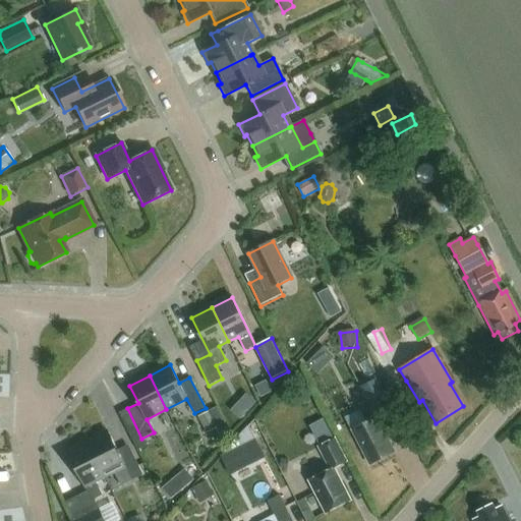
[(374,415),(387,409),(371,379),(359,386),(368,403),(374,415)]
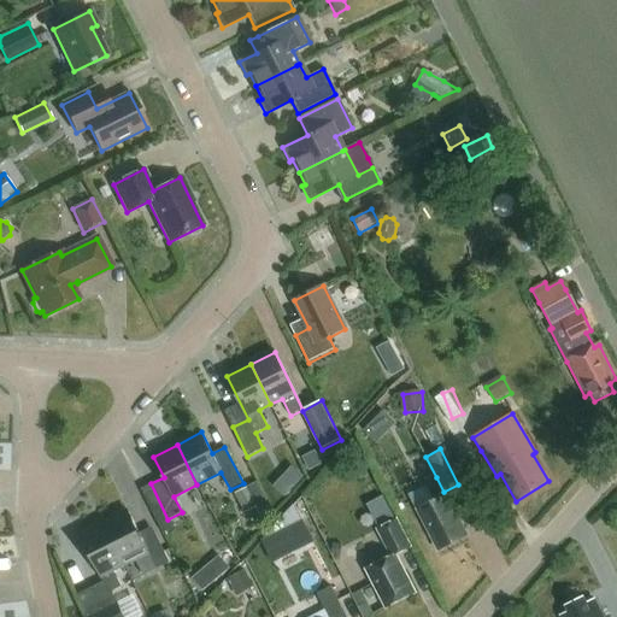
[(295,469),(276,489),(286,498),(304,479),(295,469)]
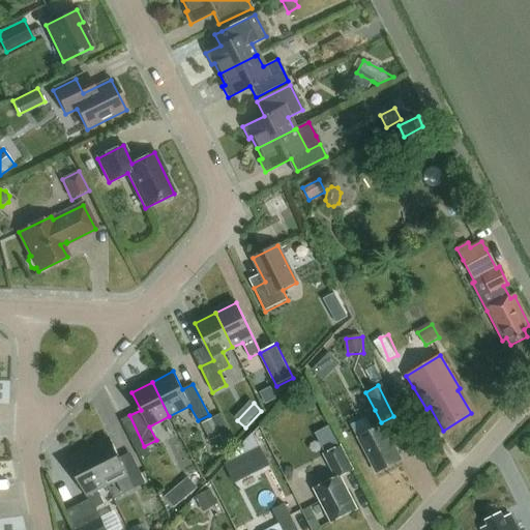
[(401,460),(381,422),(375,410),(364,415),(373,431),(358,438),(377,473),(401,460)]
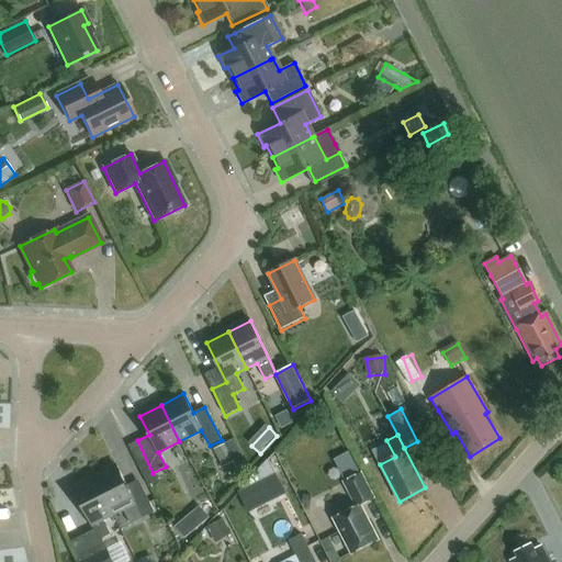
[(232,461),(224,445),(213,450),(221,467),(232,461)]
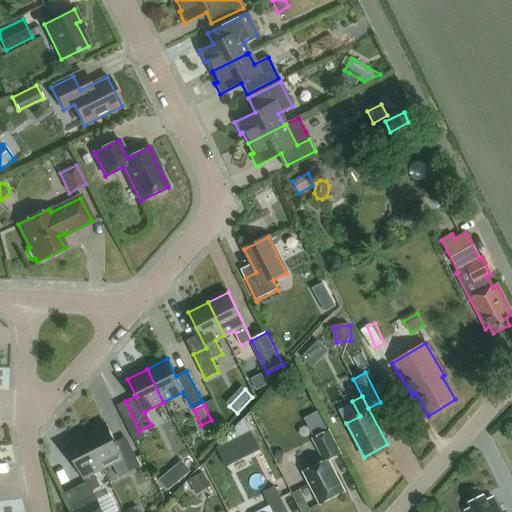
[(318,411),(304,419),(315,439),(329,431),(318,411)]
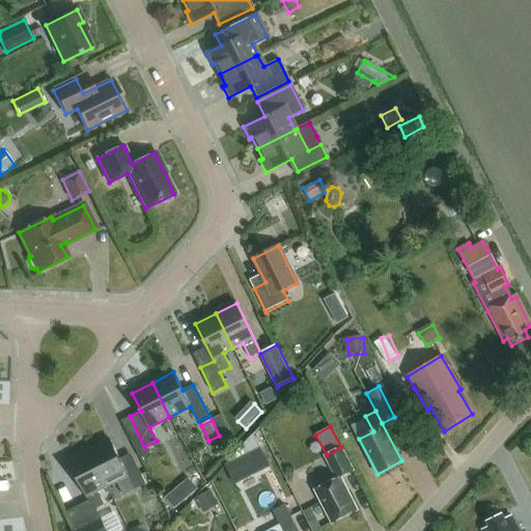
[(110,441),(89,451),(107,485),(116,481),(123,496),(146,484),(141,475),(131,481),(110,441)]
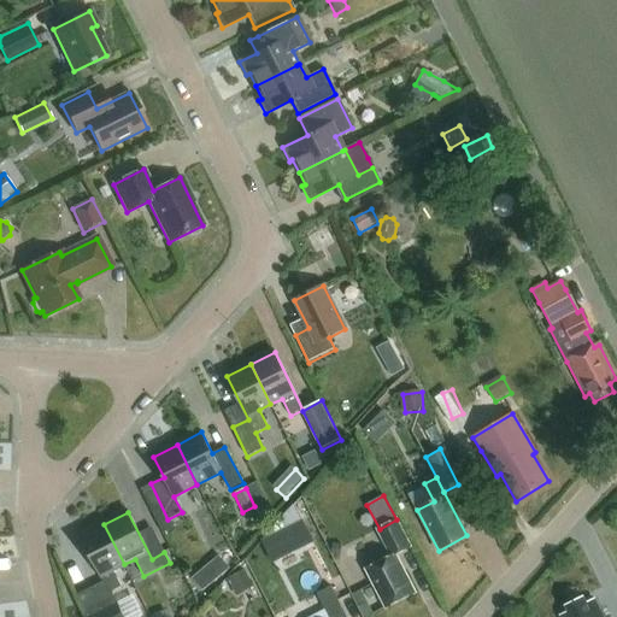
[(394,556),(410,547),(397,519),(380,529),(377,530),(391,557),(366,570),(386,607),(415,593),(394,556)]
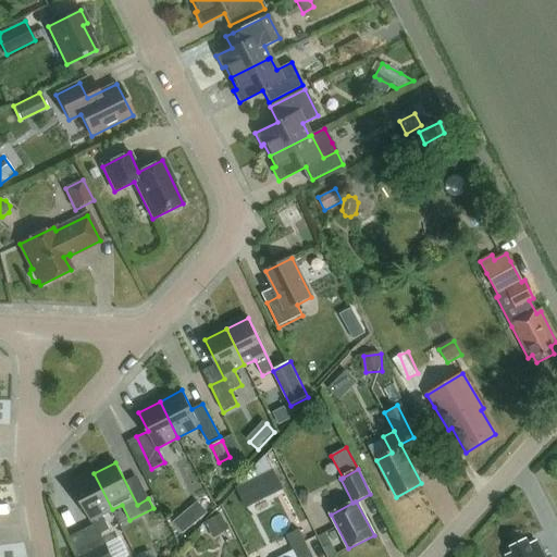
[(272,470),(236,489),(247,509),(283,491),(272,470)]
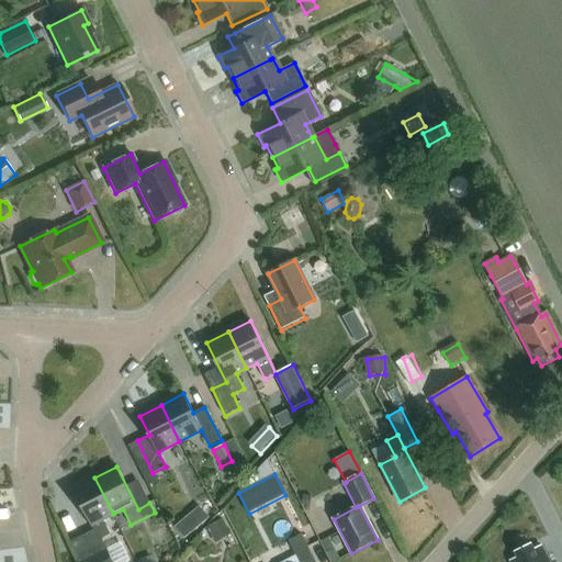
[(94,478),(72,489),(99,541),(111,535),(103,519),(113,514),(94,478)]
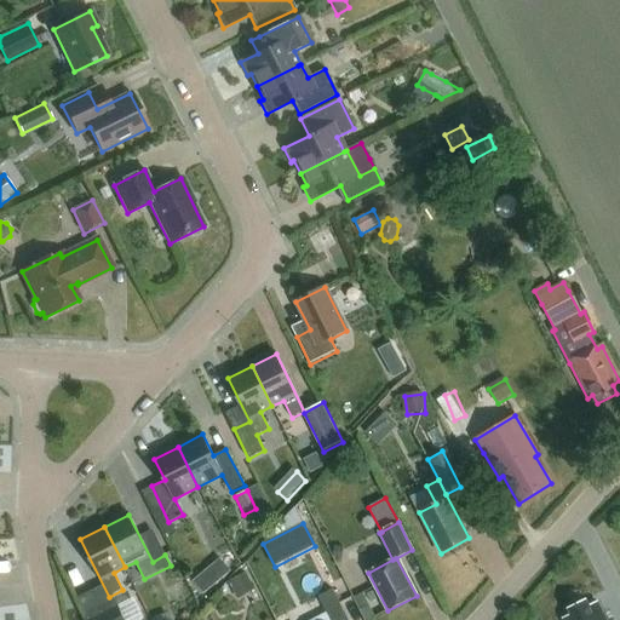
[(334,546),(333,557),(342,557),(343,547),(334,546)]
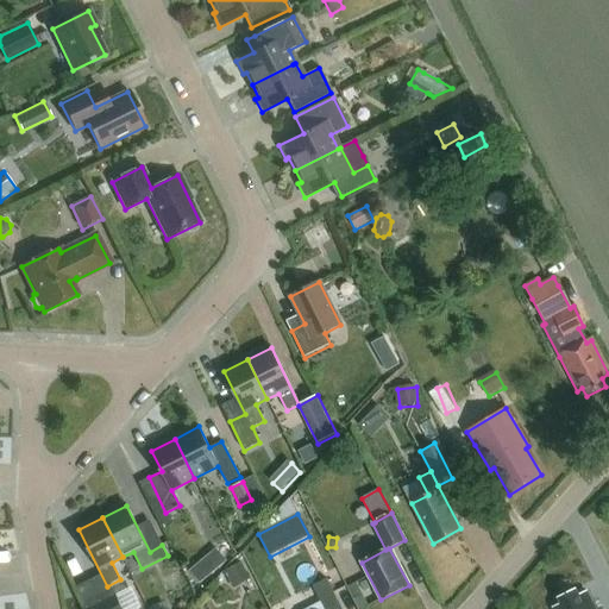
[(203,560),(190,571),(201,584),(214,572),(203,560)]
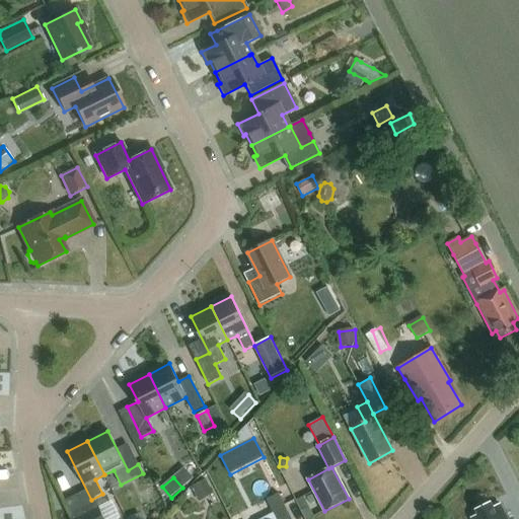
[(206,479),(191,488),(199,503),(214,494),(206,479)]
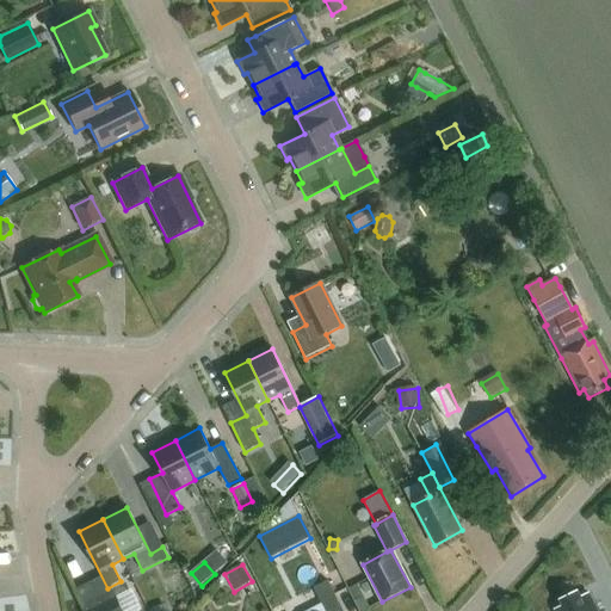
[(343,610),(328,581),(314,588),(325,610),(343,610)]
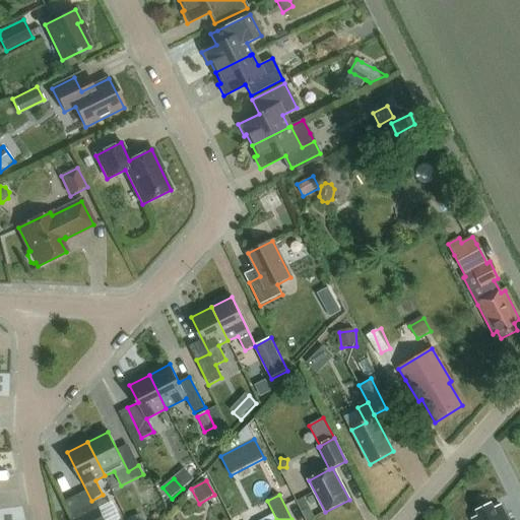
[(472,519),(507,519),(501,506),(494,510),(492,504),(476,511),(479,517),(472,519)]
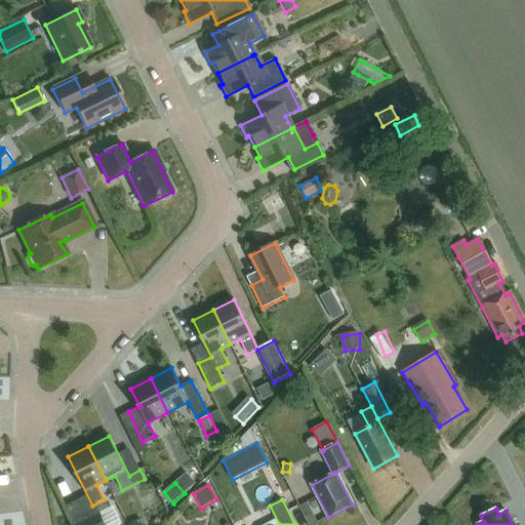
[(105,524),(98,512),(73,524),(105,524)]
